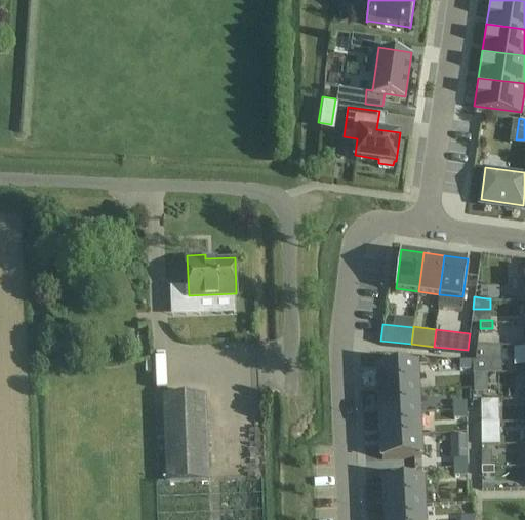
[(465,357),(459,357),(459,367),(473,366),(473,357),(465,357)]
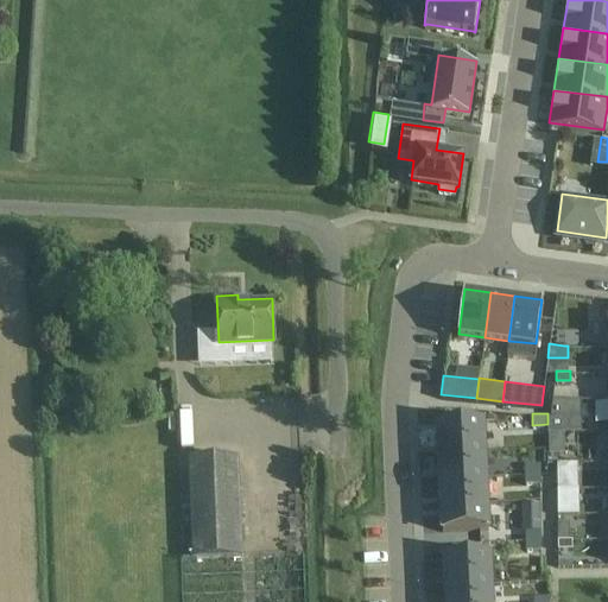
[(551,413),(548,413),(548,424),(548,428),(582,428),(581,413),(551,413)]
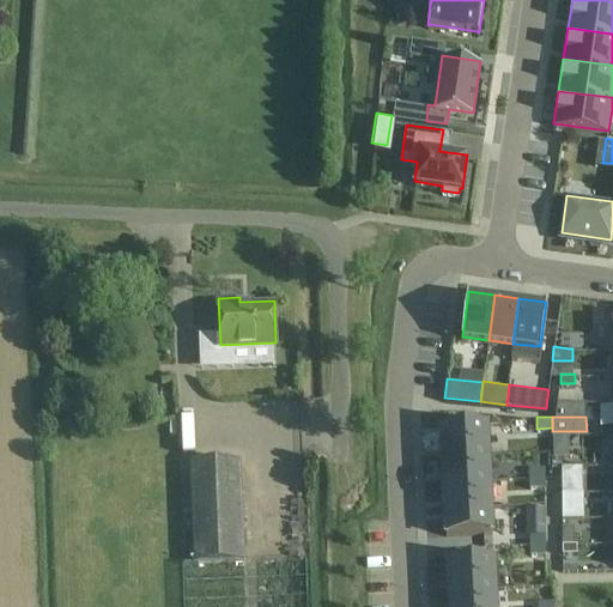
[(489,422),(438,425),(439,454),(491,451),(489,422)]
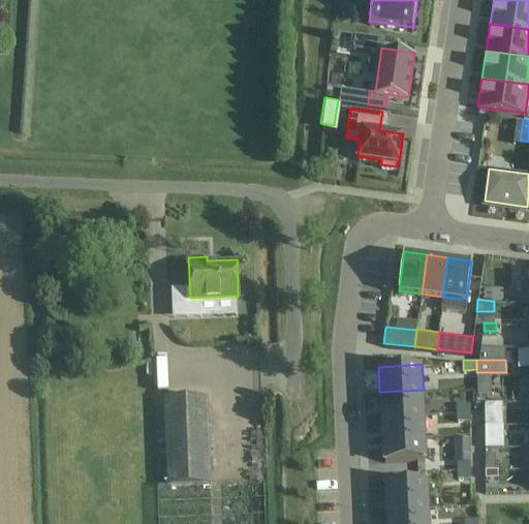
[(491,374),(477,374),(477,392),(491,392),(491,374)]
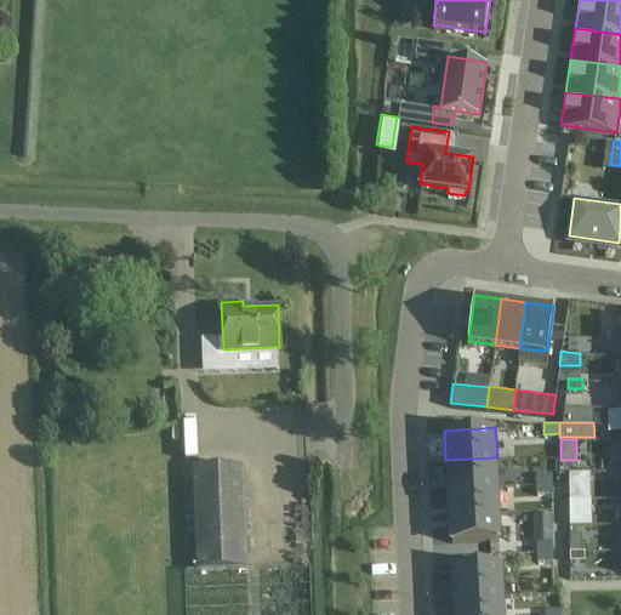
[(246,455),(249,496),(263,495),(261,454),(246,455)]
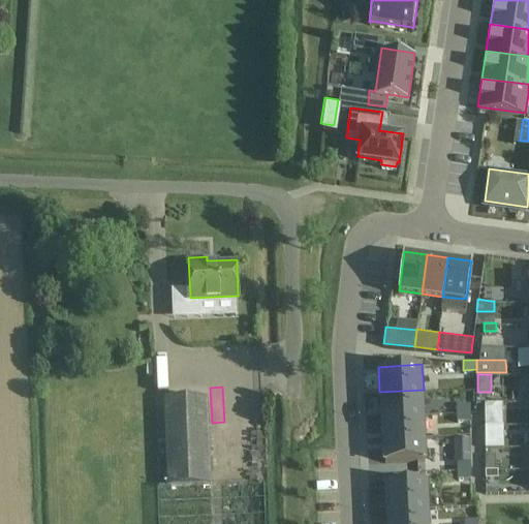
[(424,390),(379,392),(380,413),(425,411),(424,390)]
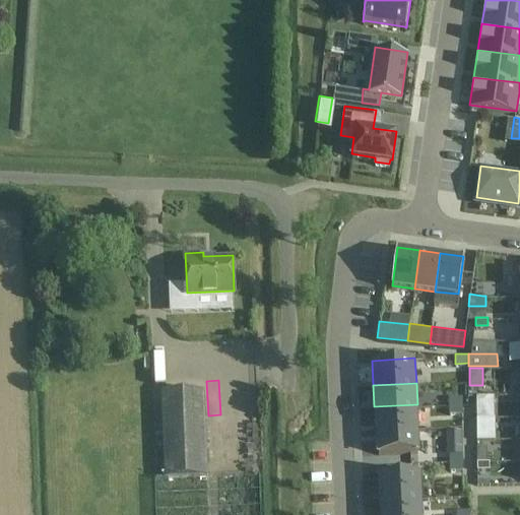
[(203,389),(160,390),(165,474),(207,472),(203,389)]
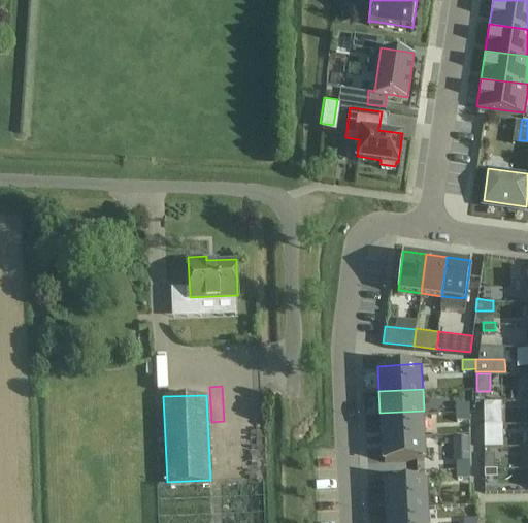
[(469,400),(455,400),(455,410),(469,409),(469,400)]
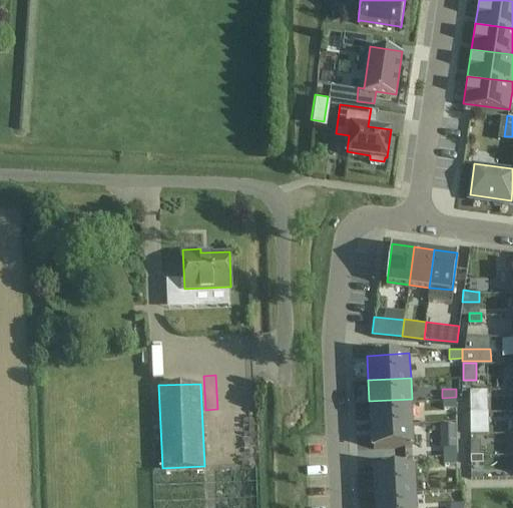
[(456,397),(442,398),(443,406),(456,406),(456,397)]
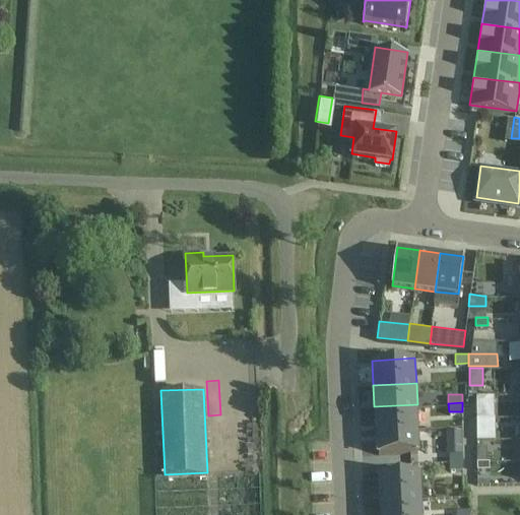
[(376,406),(374,406),(375,429),(379,429),(412,427),(418,427),(417,404),(411,405),(376,406)]
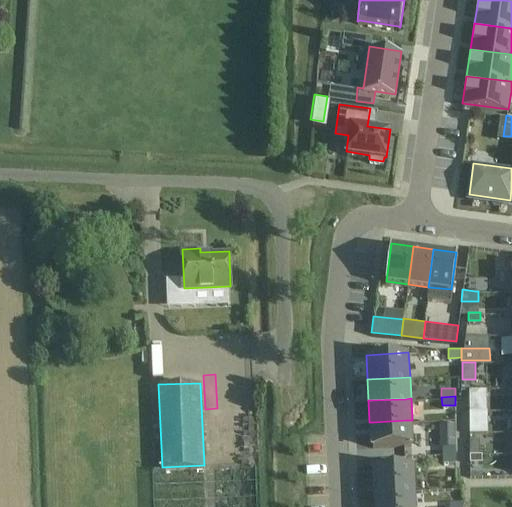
[(468,419),(468,427),(486,426),(486,419),(468,419)]
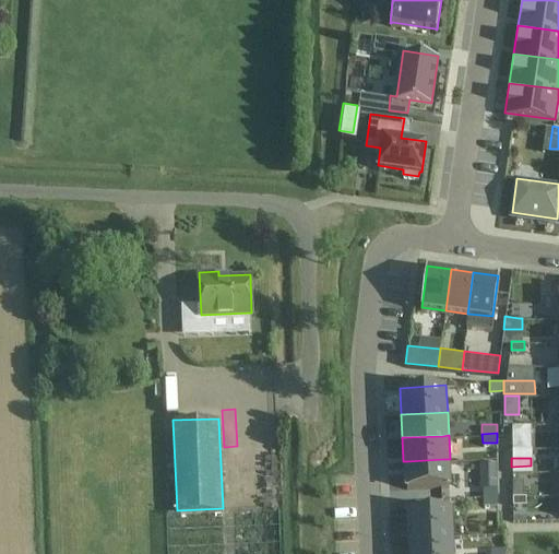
[(407,461),(403,461),(404,487),(451,485),(450,459),(443,459),(407,461)]
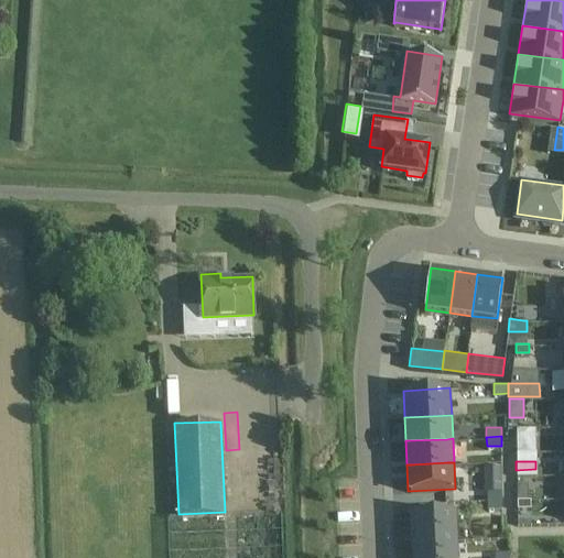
[(525,478),(516,478),(516,491),(527,491),(525,478)]
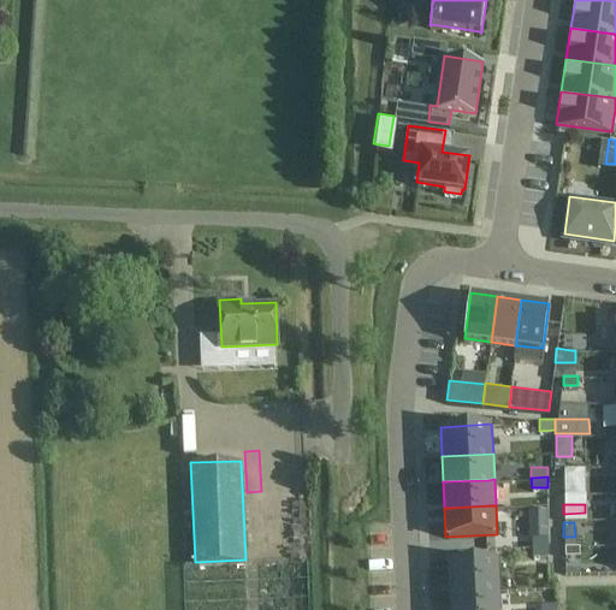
[(548,534),(532,536),(532,545),(548,545),(548,534)]
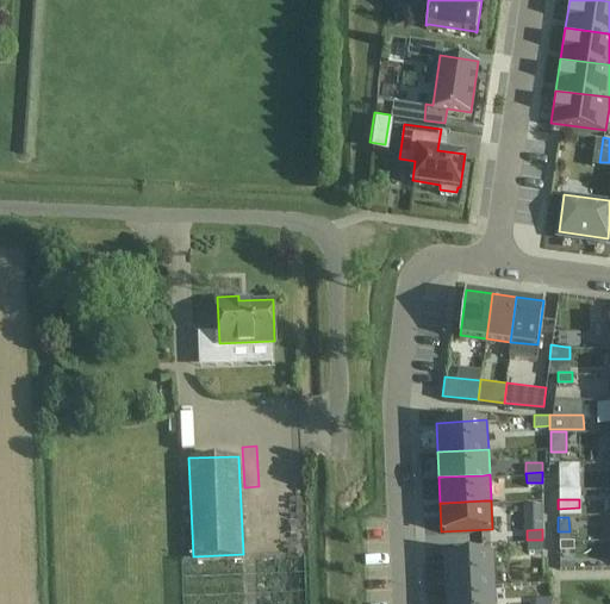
[(574,539),(559,539),(559,548),(574,548),(574,539)]
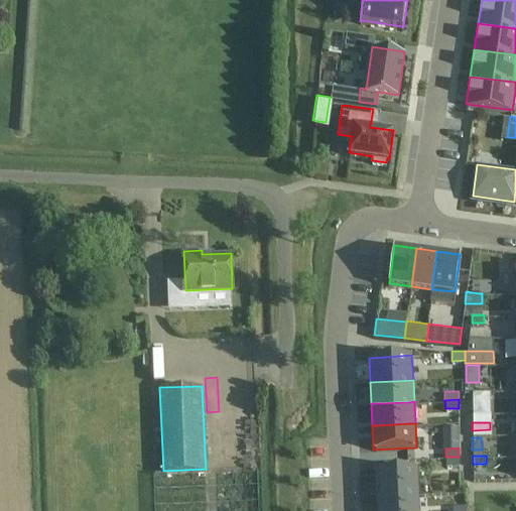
[(459,457),(445,457),(445,465),(459,465),(459,457)]
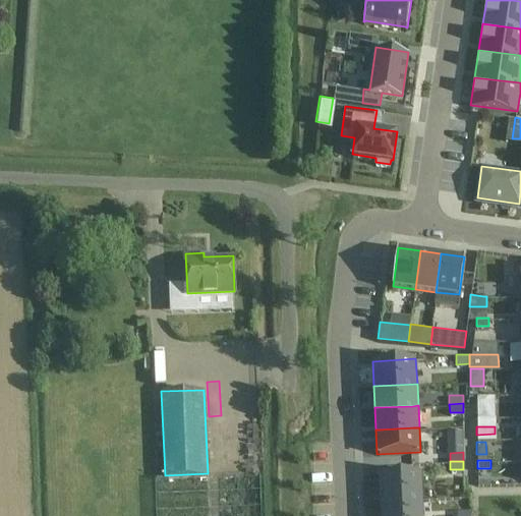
[(421,472),(379,475),(380,501),(422,498),(421,472)]
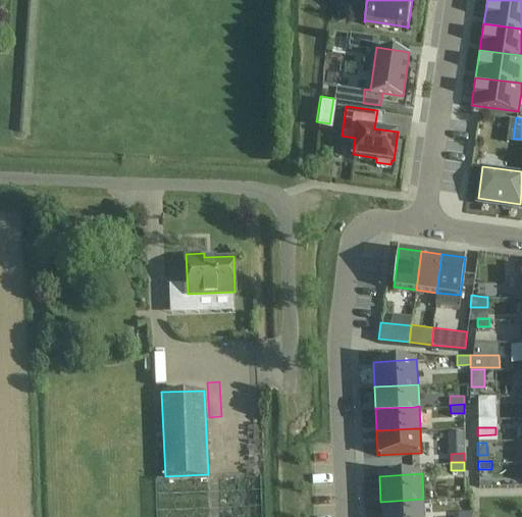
[(424,516),(423,499),(380,502),(380,516),(424,516)]
